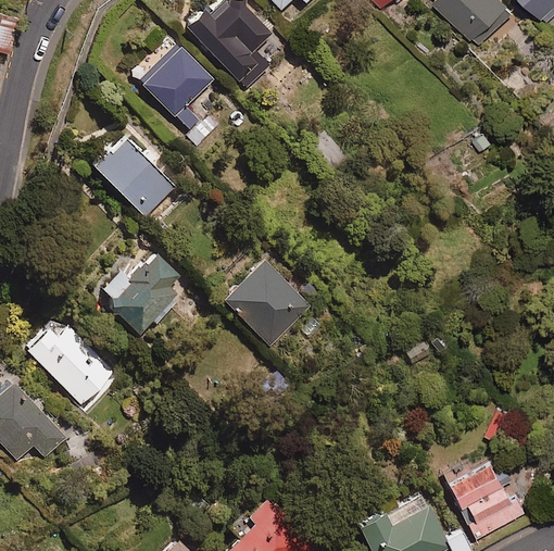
[(272,34),(239,0),(225,0),(210,14),(203,7),(185,24),(248,90),(271,69),(253,51),(272,34)]
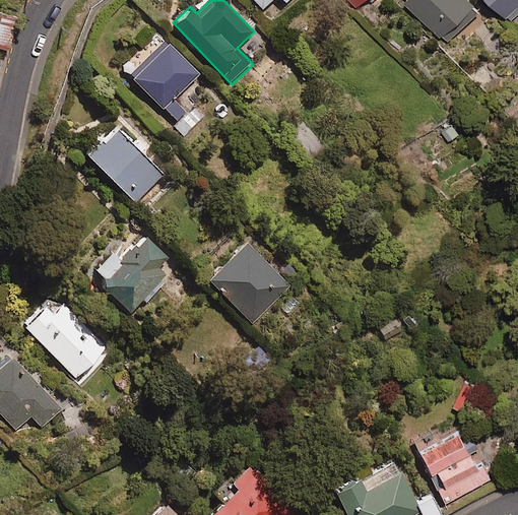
[(290,0),(248,0),(260,11),(270,0),(278,0),(284,6),(290,0)]
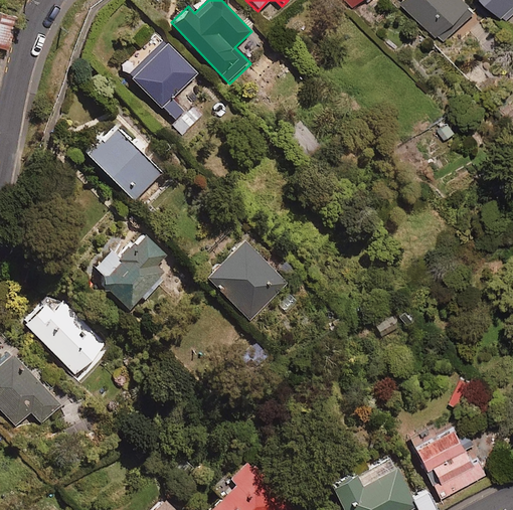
[(362,0),(340,0),(351,11),(362,0)]
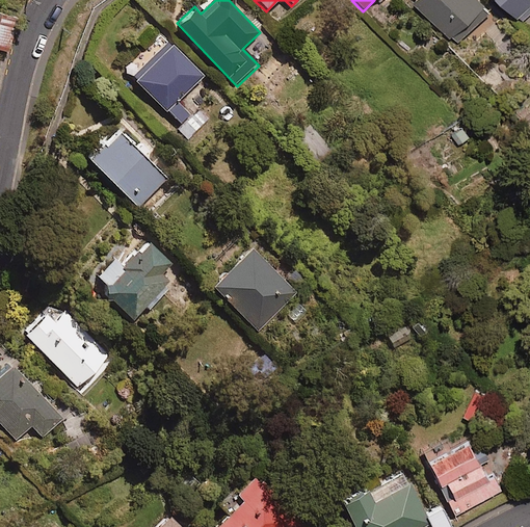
[(457,48),(489,15),(475,0),(412,0),(409,3),(457,48)]
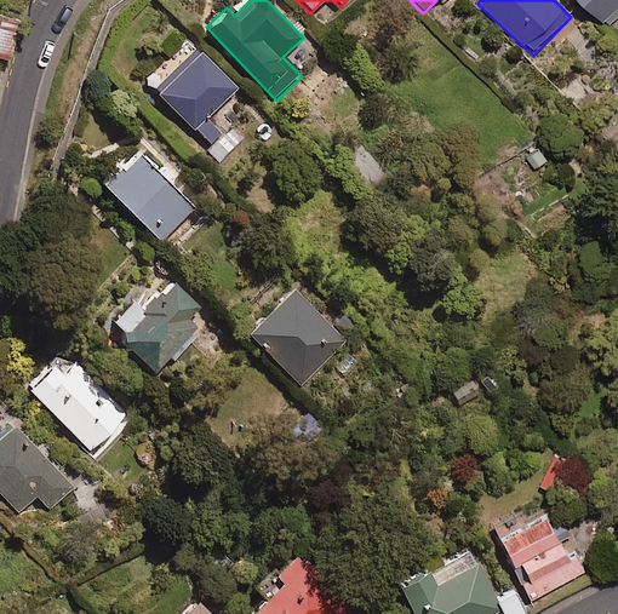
[(617,0),(578,0),(607,29),(617,18),(617,0)]
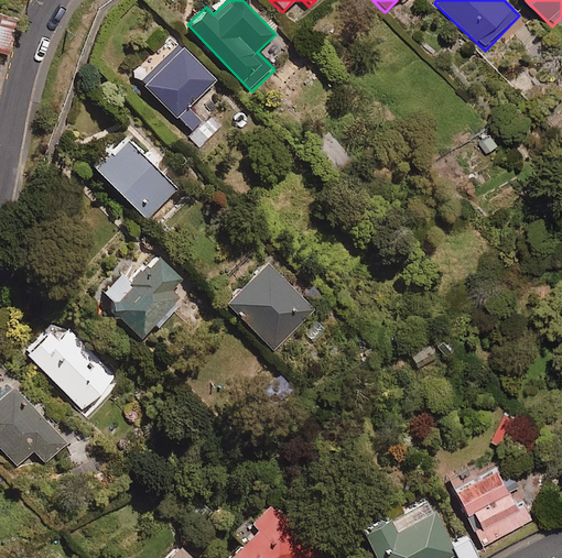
[(0,52),(11,55),(22,18),(1,12),(0,17),(0,52)]
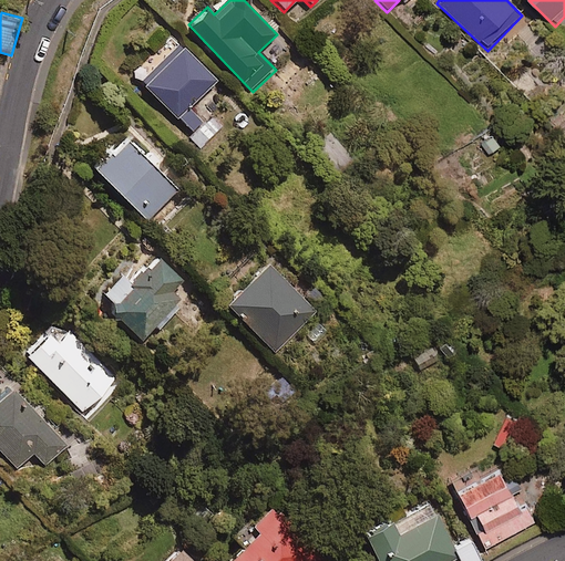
[(223,87),(182,45),(142,83),(194,137),(205,126),(195,115),(223,87)]
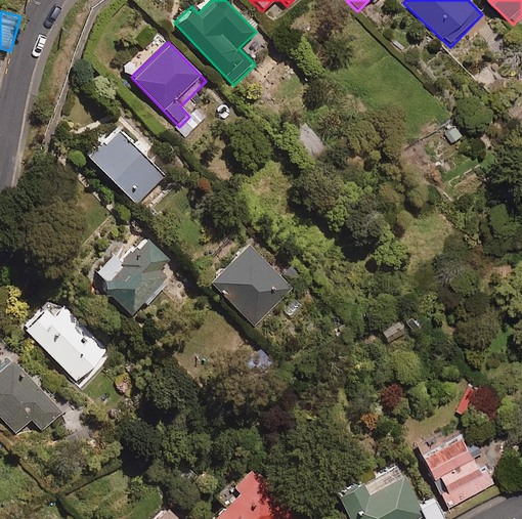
[(467,140),(454,123),(439,134),(451,152),(467,140)]
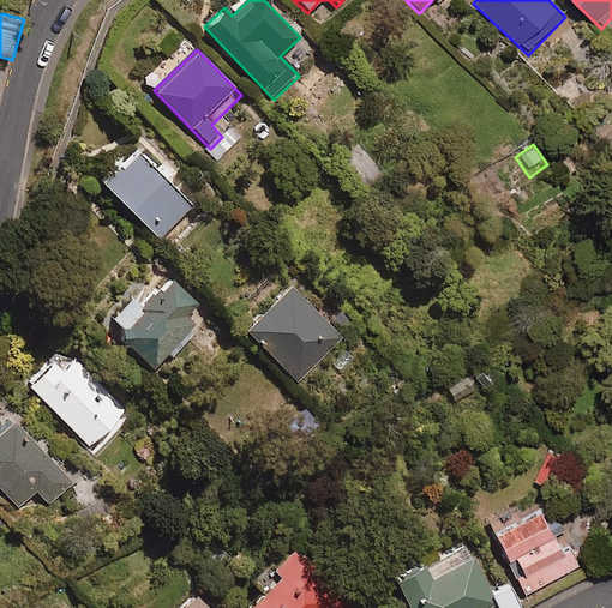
[(160,173),(138,148),(121,163),(119,161),(101,176),(160,241),(195,210),(172,185),(178,179),(166,167),(160,173)]
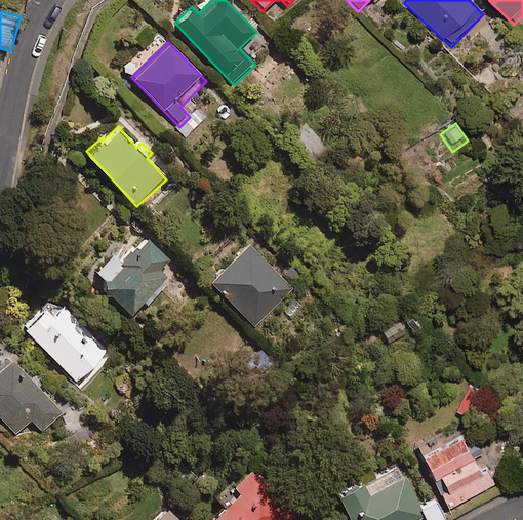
[(122,261),(114,252),(96,270),(108,281),(104,285),(132,316),(145,304),(150,308),(169,289),(164,284),(168,280),(160,271),(170,261),(147,237),(122,261)]
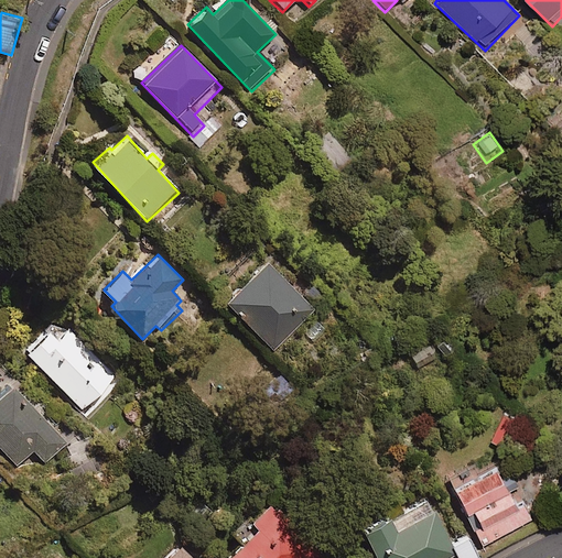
[(315,314),(266,262),(226,302),(276,352),(315,314)]
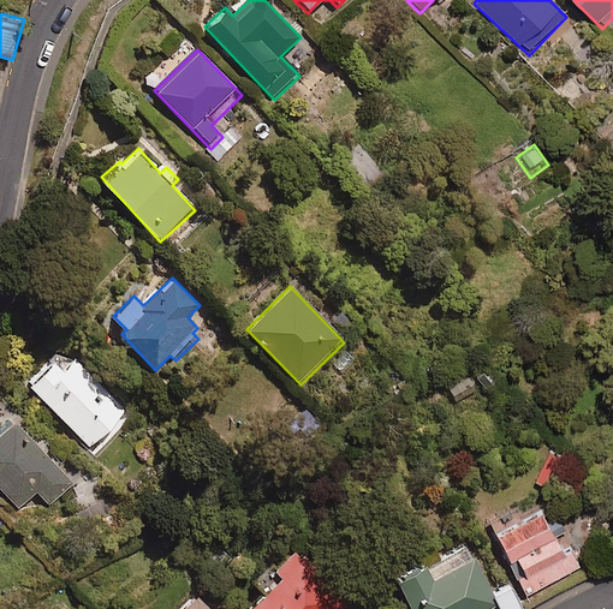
[(64,371),(55,362),(29,386),(91,452),(129,417),(76,360),(64,371)]
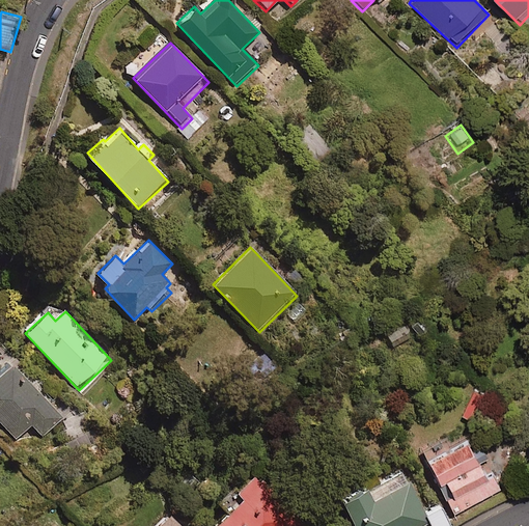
[(435,336),(420,319),(409,327),(423,345),(435,336)]
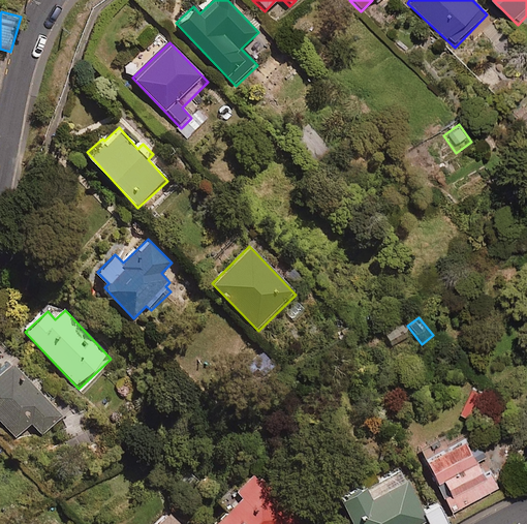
[(63,419),(9,361),(0,369),(0,419),(18,439),(33,426),(43,437),(63,419)]
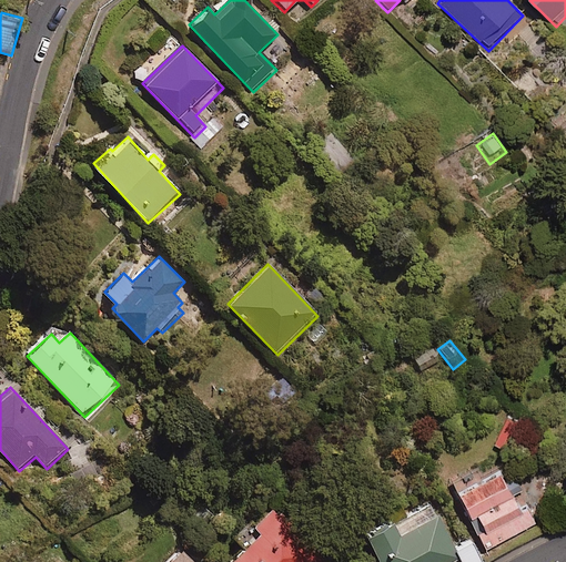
[(492,447),(506,453),(521,425),(506,418),(492,447)]
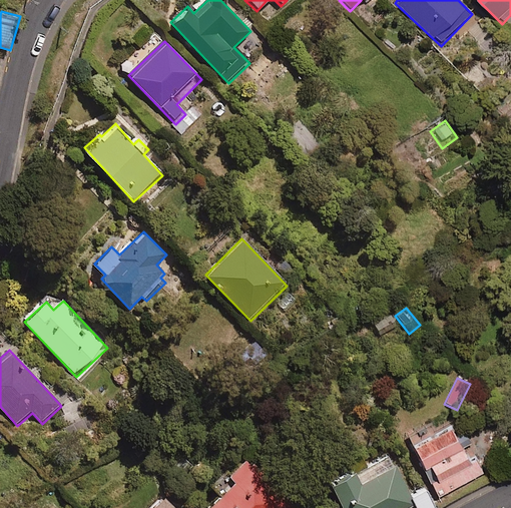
[(412,440),(436,492),(481,471),(458,419),(412,440)]
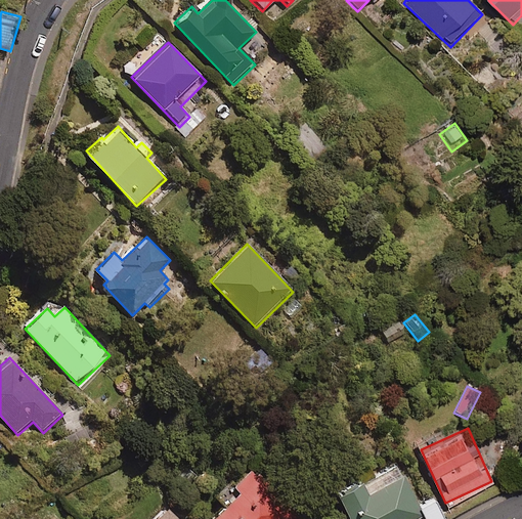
[(303,518),(254,466),(232,485),(231,483),(216,498),(225,507),(212,518),(303,518)]
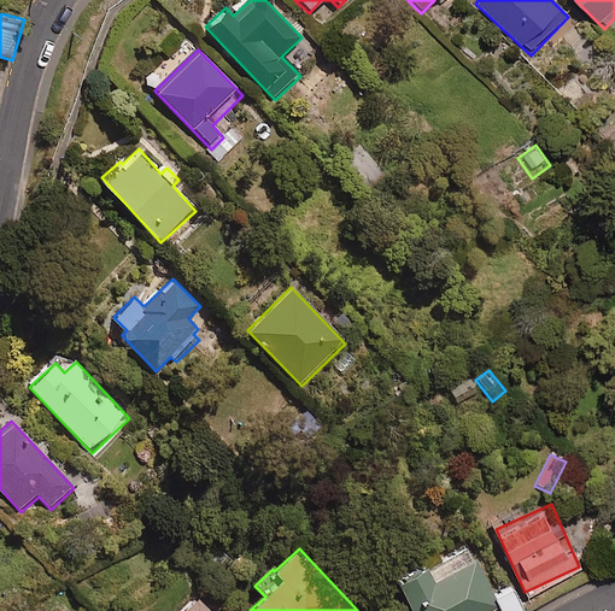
[(497,610),(467,550),(428,570),(425,565),(397,579),(413,610),(497,610)]
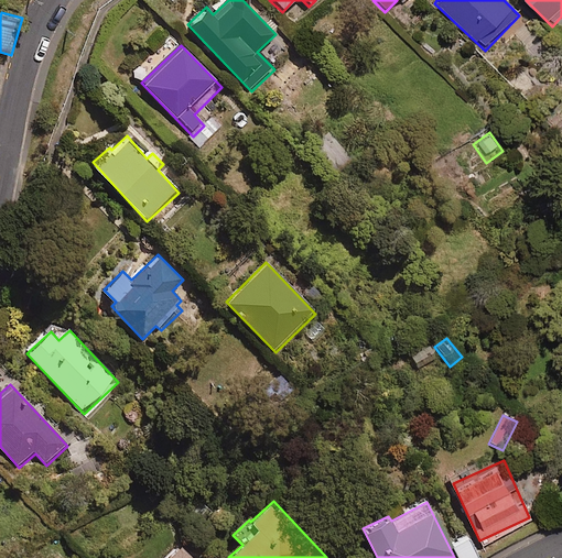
[(471,538),(453,547),(458,557),(481,557),(471,538)]
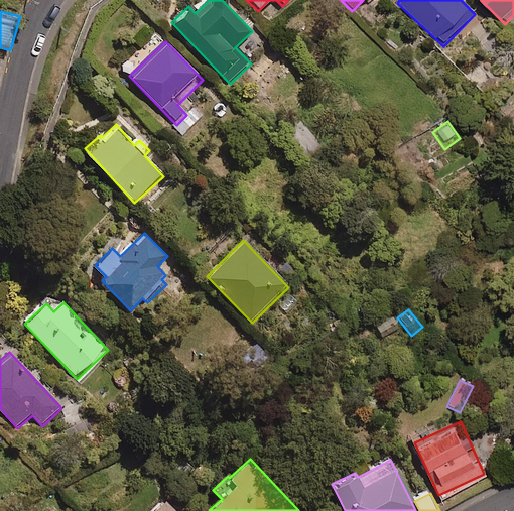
[(167,510),(153,495),(136,510),(167,510)]
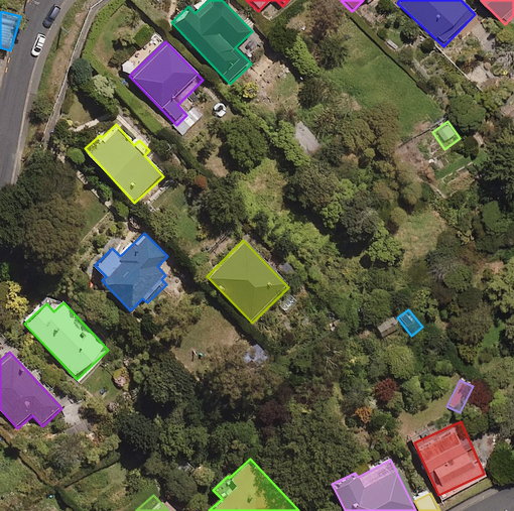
All buildings are outlined.
